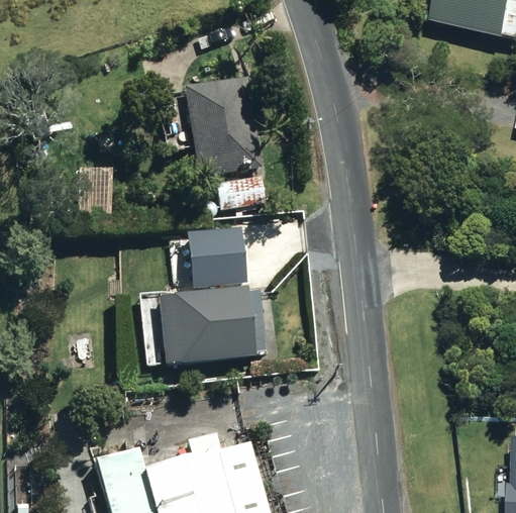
[(508,32),(515,34),(515,0),(437,0),(433,17),(507,35),(508,32)]
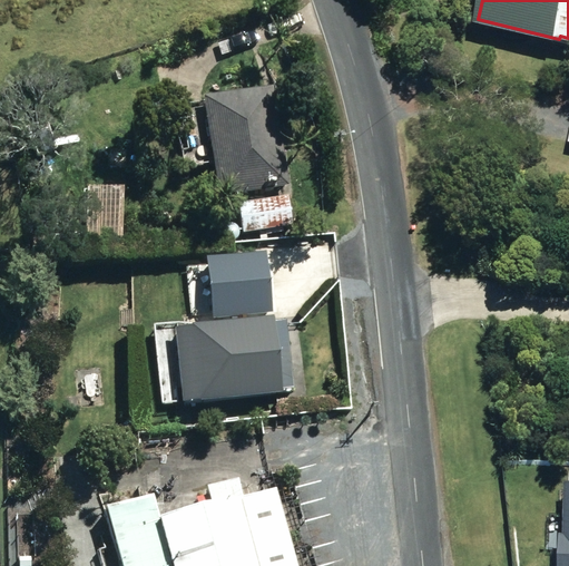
[(204,95),(222,194),(291,183),(274,84),(204,95)]
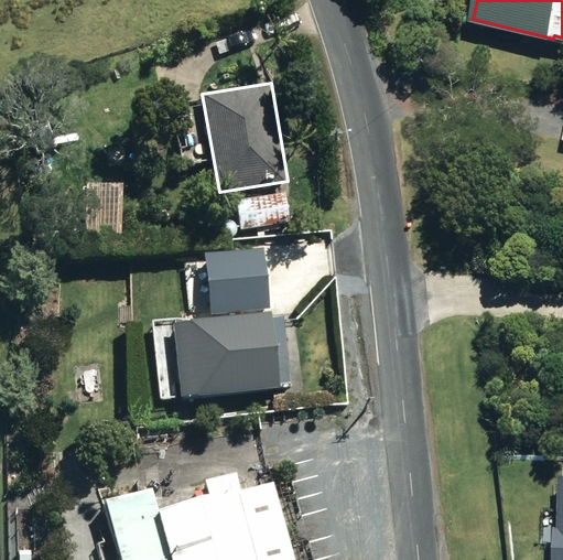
[(237,197),(240,227),(291,221),(287,190),(237,197)]
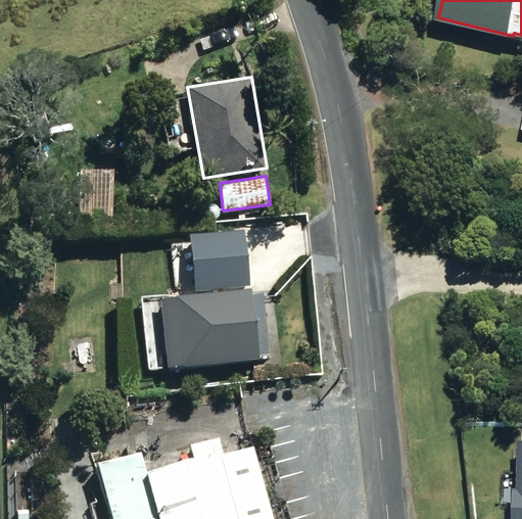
[(200,246),(202,275),(245,271),(243,242),(200,246)]
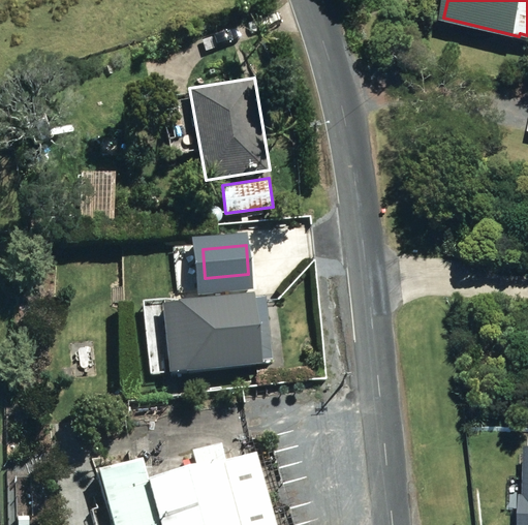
[(162,302),(171,372),(262,363),(255,291),(162,302)]
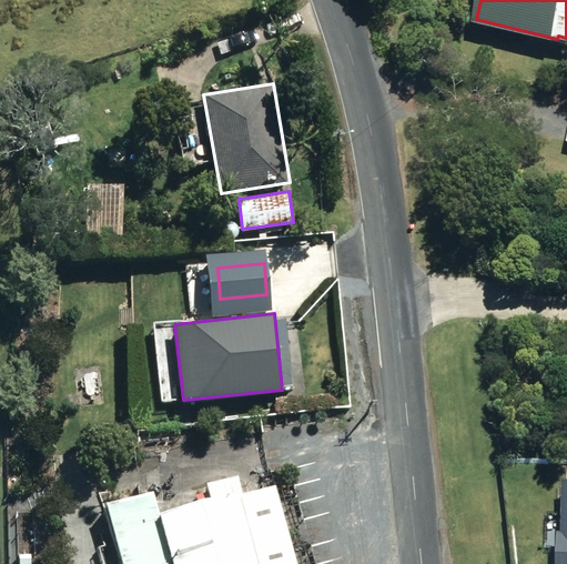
[(105,503),(122,563),(296,563),(275,484),(161,515),(153,490),(105,503)]
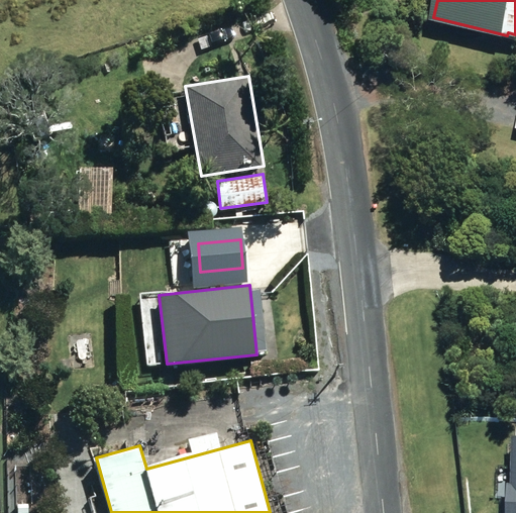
[(24,497),(17,497),(16,512),(31,512),(31,502),(24,503),(24,497)]
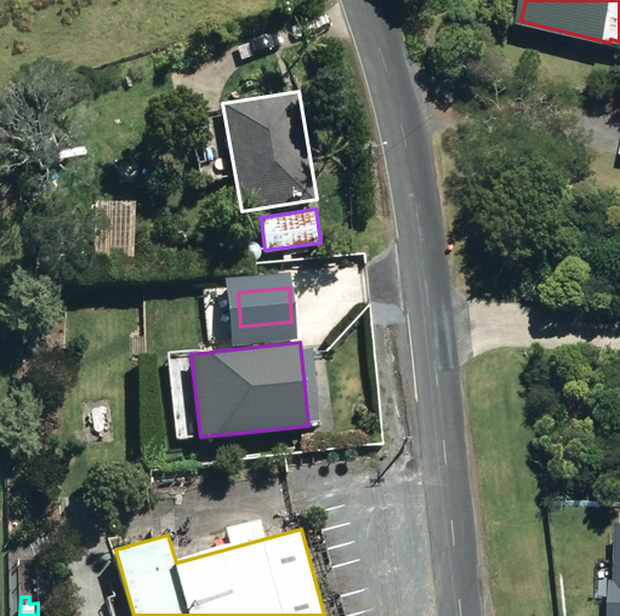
All buildings are outlined.
